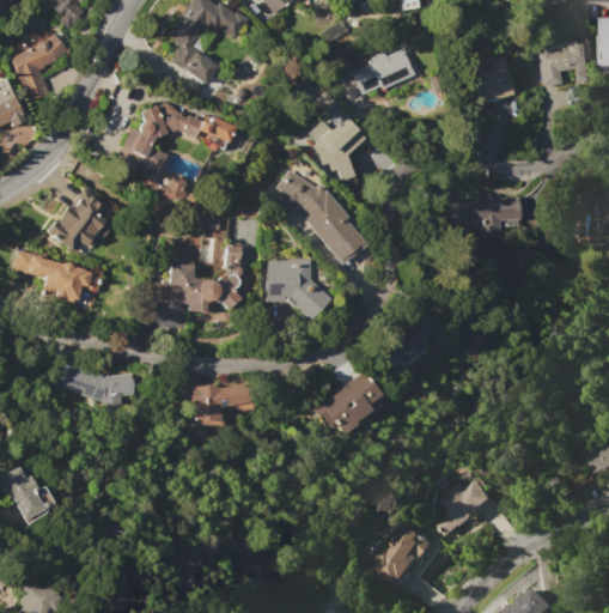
[(22,0),(20,1),(19,0),(12,0),(8,4),(16,13),(4,23),(0,18),(0,0),(22,0)]
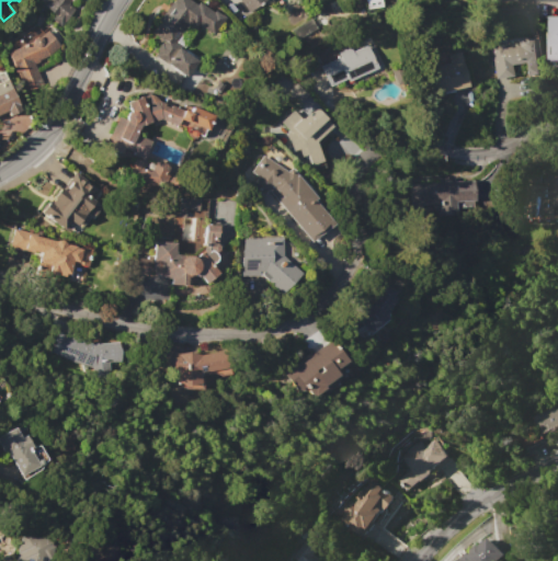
[(71,0),(70,2),(78,10),(64,25),(55,18),(58,14),(48,7),(50,4),(47,0),(71,0)]
